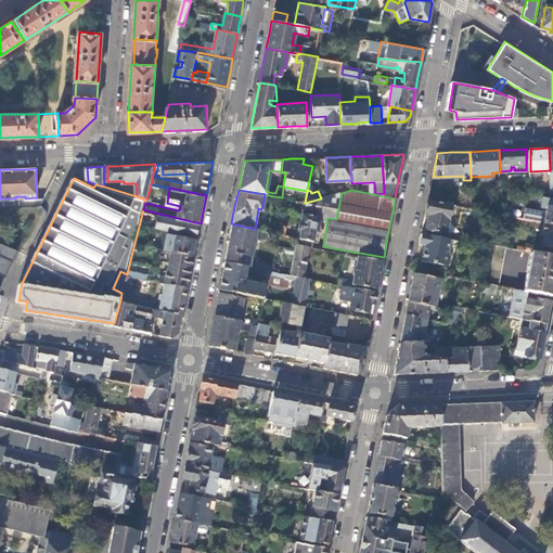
[(336,219),(342,193),(342,192),(321,198),(305,203),(303,214),(318,216),(328,218),(336,219)]
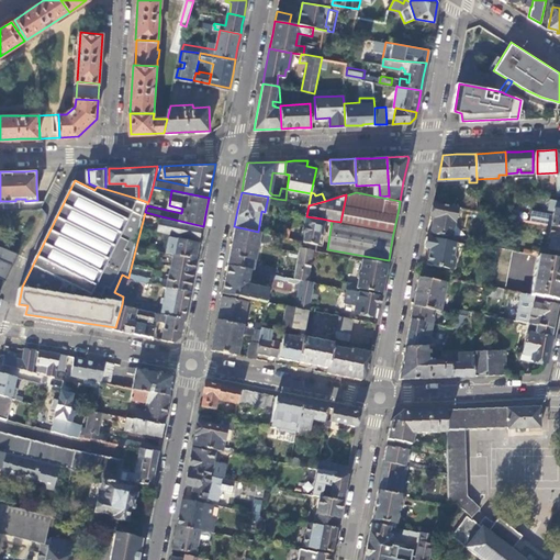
[(559,200),(553,199),(551,210),(555,211),(553,215),(533,211),(530,221),(550,225),(559,226),(559,200)]
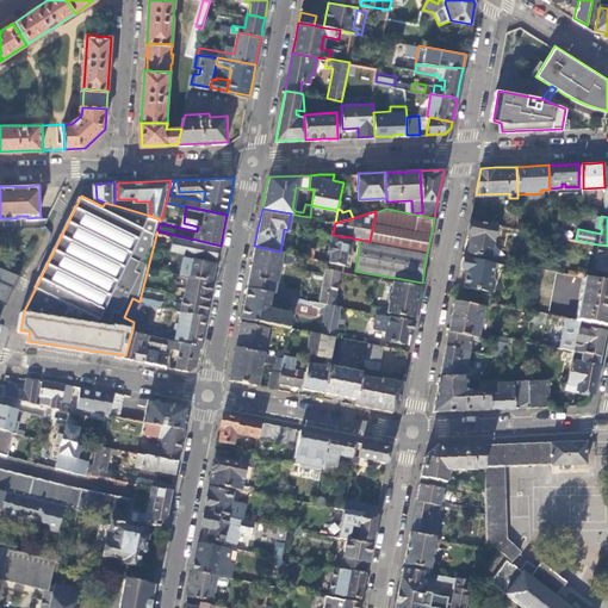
[(500,230),(501,225),(498,224),(471,219),(467,234),(471,234),(471,239),(469,250),(491,255),(496,229),(500,230)]
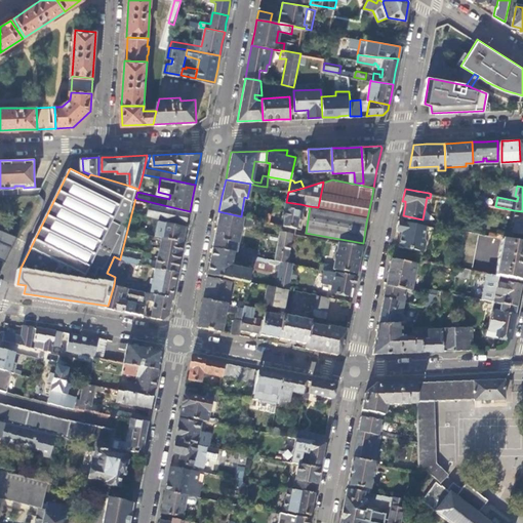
[(189,216),(190,211),(151,202),(149,214),(168,218),(188,223),(189,216)]
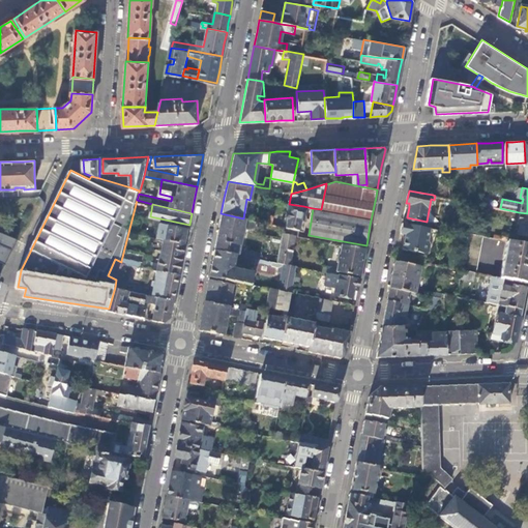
[(303,206),(289,204),(288,204),(285,217),(287,218),(285,226),(284,226),(283,233),(295,235),(297,236),(300,221),(302,221),(303,211),(302,210),(303,206)]
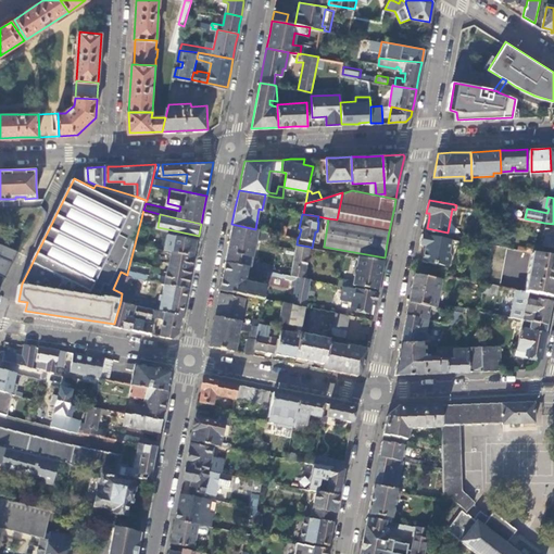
[(553,224),(544,223),(542,234),(545,235),(543,246),(553,248),(553,224)]
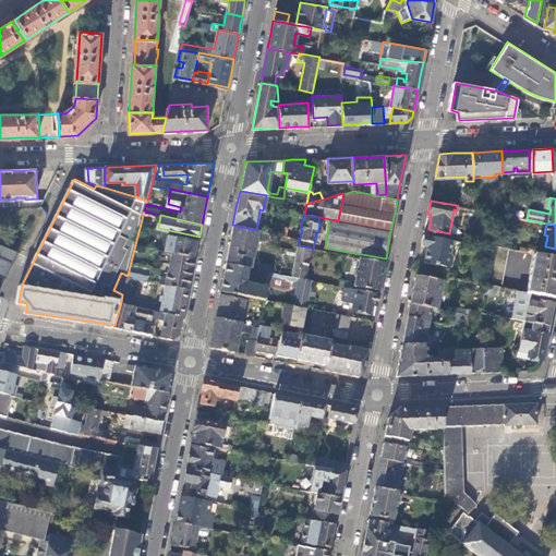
[(256,230),(232,225),(229,244),(226,262),(239,265),(241,255),(253,257),(254,248),(256,248),(258,239),(256,238),(258,230),(256,230)]
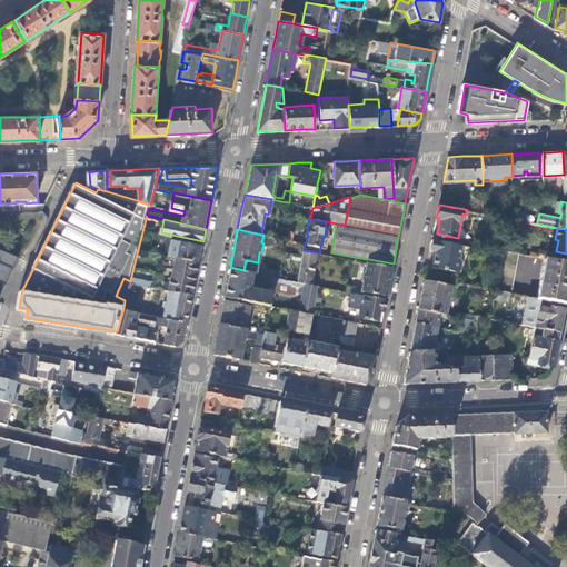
[(274,245),(275,237),(264,235),(261,242),(264,244),(274,245)]
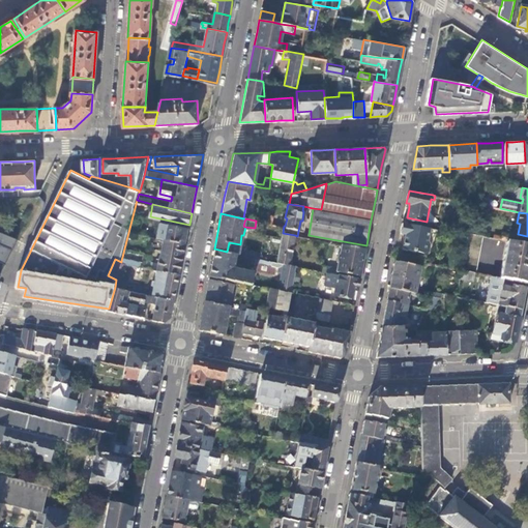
[(186,242),(188,228),(169,224),(162,223),(158,237),(186,242)]
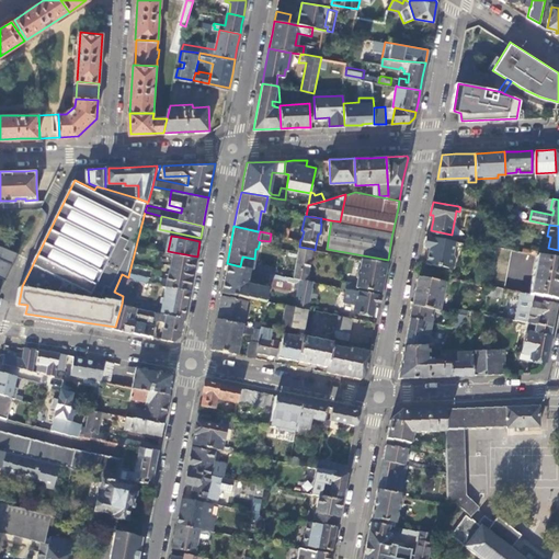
[(451,253),(453,240),(426,236),(424,244),(424,247),(429,248),(426,262),(446,265),(451,263),(452,257),(451,253)]
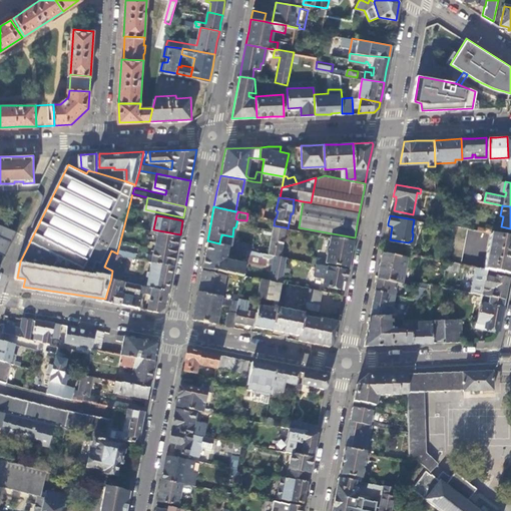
[(18,231),(0,223),(0,251),(6,254),(18,231)]
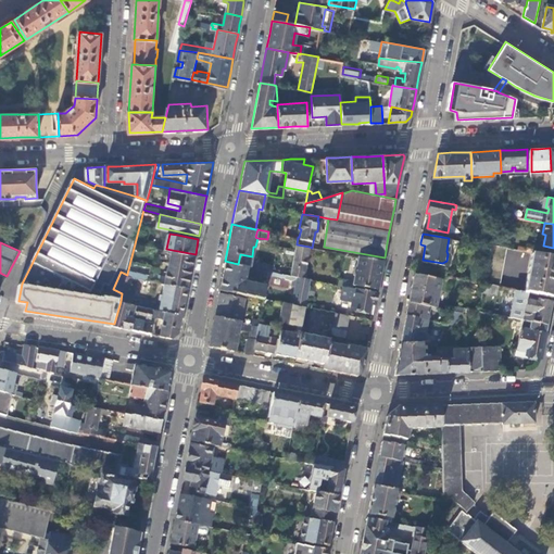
[(532,252),(538,253),(539,244),(528,242),(527,251),(532,252)]
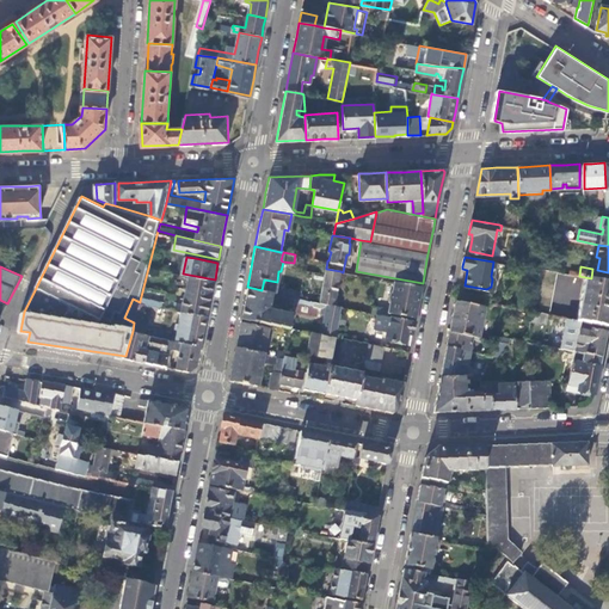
[(334,305),(340,271),(326,269),(320,301),(324,302),(327,302),(334,305)]
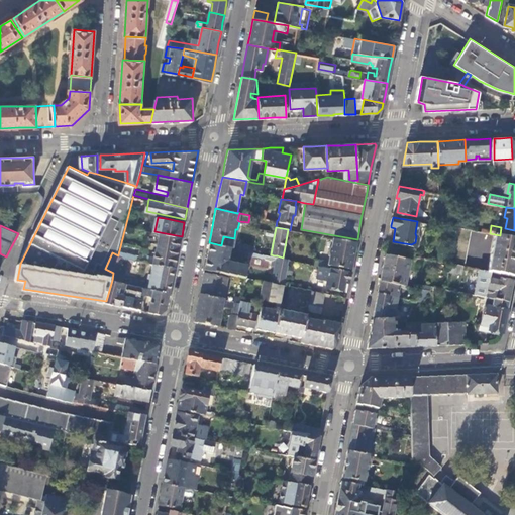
[(472,229),(457,227),(456,229),(449,264),(462,266),(465,267),(472,229)]
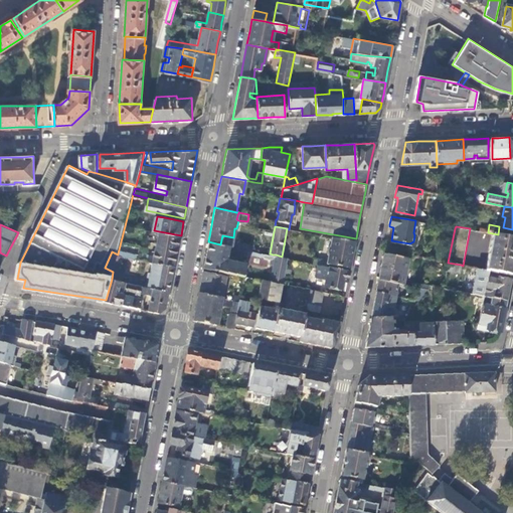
[(154,230),(150,229),(148,239),(158,242),(155,252),(142,249),(140,259),(154,262),(175,266),(178,251),(181,235),(154,230)]
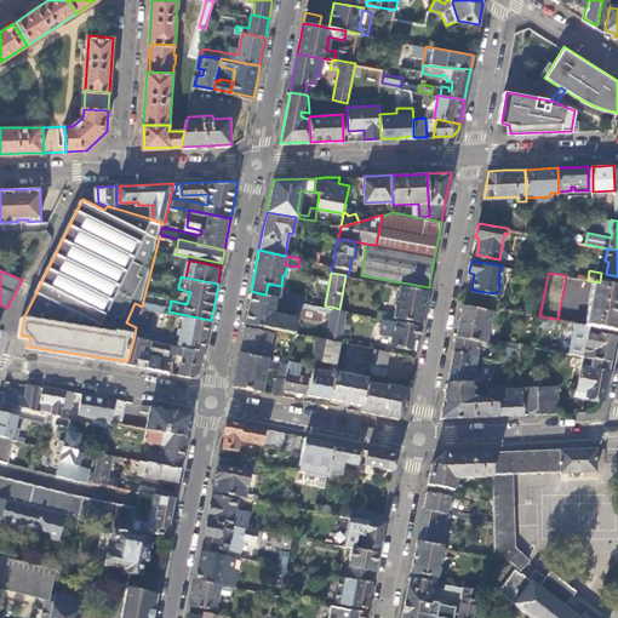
[(617,285),(600,282),(594,281),(585,325),(616,331),(617,324),(617,285)]
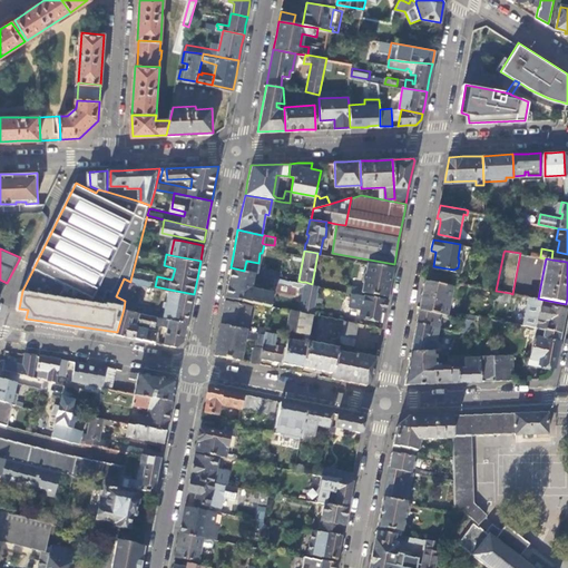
[(257,273),(258,267),(258,263),(246,261),(244,271),(257,273)]
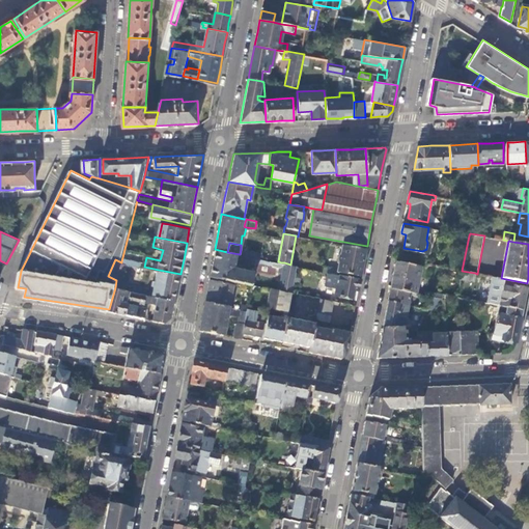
[(364,261),(366,249),(342,245),(337,267),(328,266),(327,272),(329,272),(337,274),(337,271),(361,276),(364,261)]
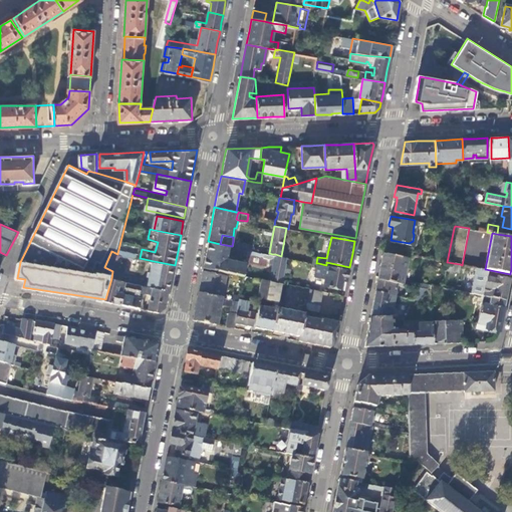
[(220,244),(208,241),(205,255),(203,266),(244,274),(246,263),(226,259),(228,250),(230,250),(230,251),(240,253),(240,251),(248,253),(248,249),(232,246),(220,244)]
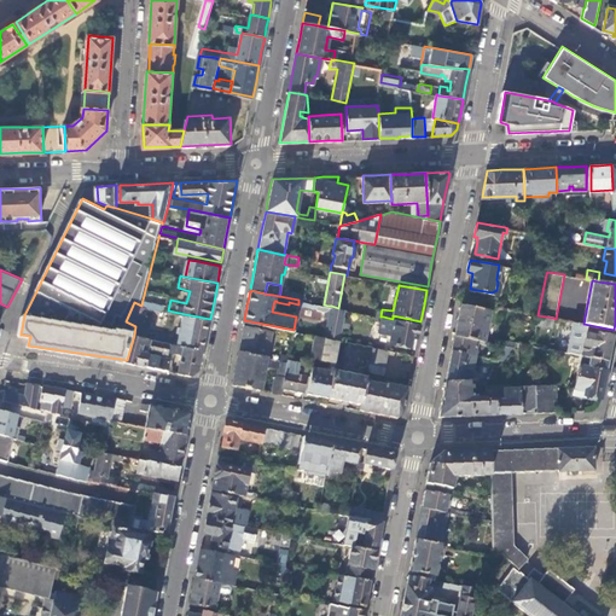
[(298,300),(303,301),(304,294),(280,290),(279,296),(298,300)]
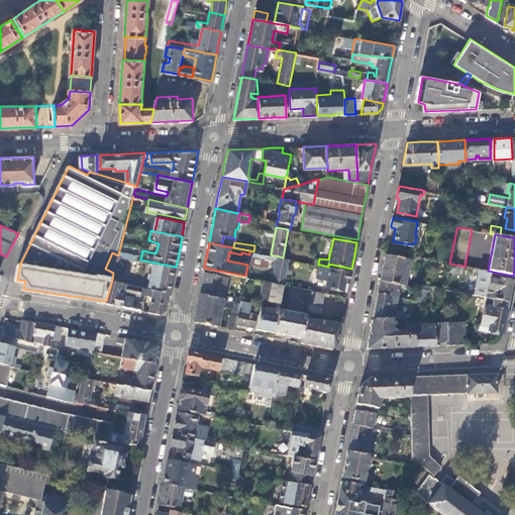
[(119,250),(118,254),(138,260),(139,254),(119,250)]
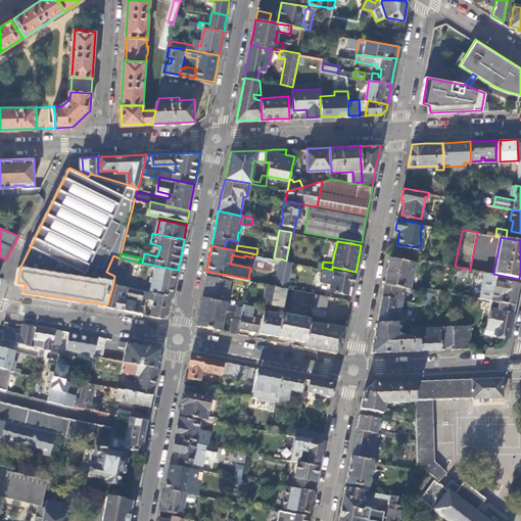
[(415,262),(390,256),(387,269),(385,282),(405,286),(410,287),(415,262)]
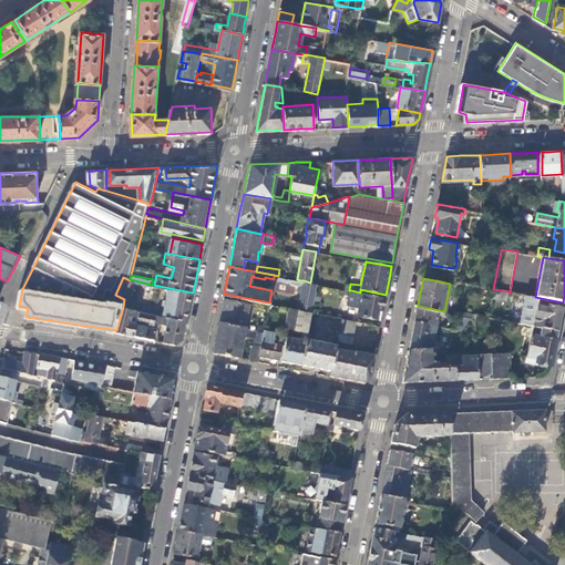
[(317,284),(310,283),(304,280),(299,309),(311,311),(317,284)]
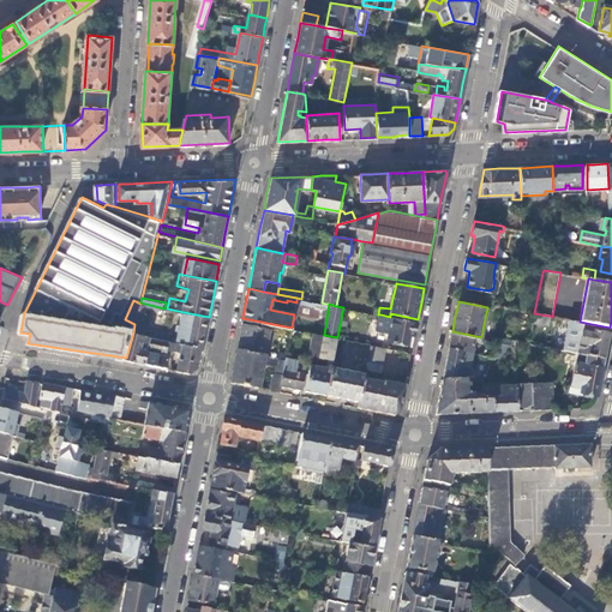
[(149,327),(136,324),(135,324),(133,333),(153,336),(172,340),(203,347),(207,331),(209,317),(184,312),(179,335),(173,334),(173,333),(157,329),(157,331),(148,330),(149,327)]
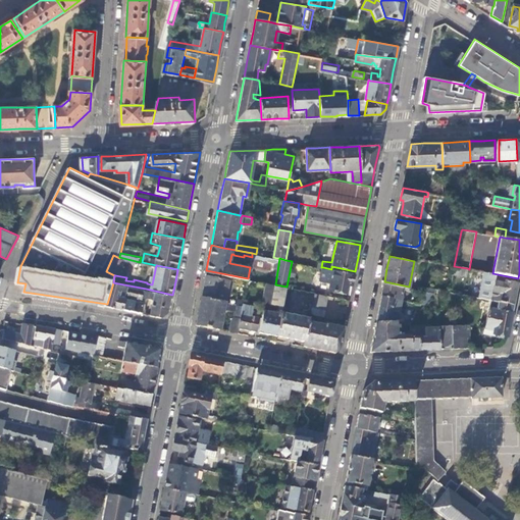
[(467,268),(454,266),(453,273),(465,276),(467,268)]
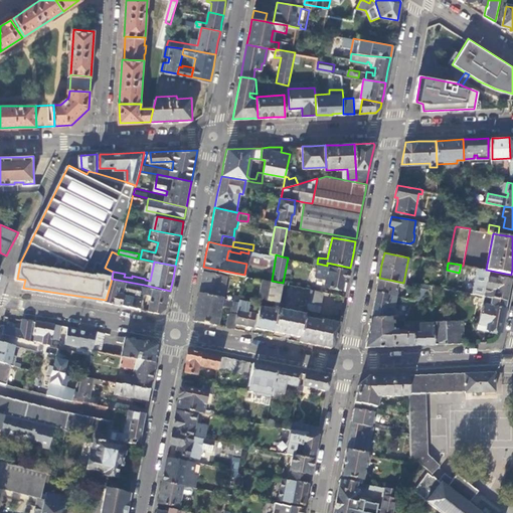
[(348,281),(350,271),(327,266),(319,264),(316,277),(326,279),(325,286),(342,289),(343,280),(348,281)]
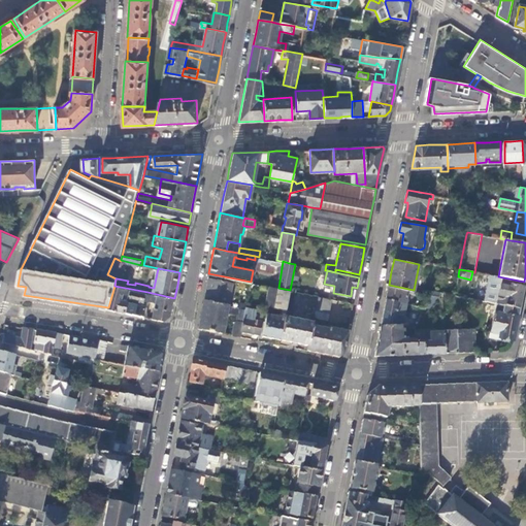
[(231,282),(207,277),(203,299),(227,304),(231,282)]
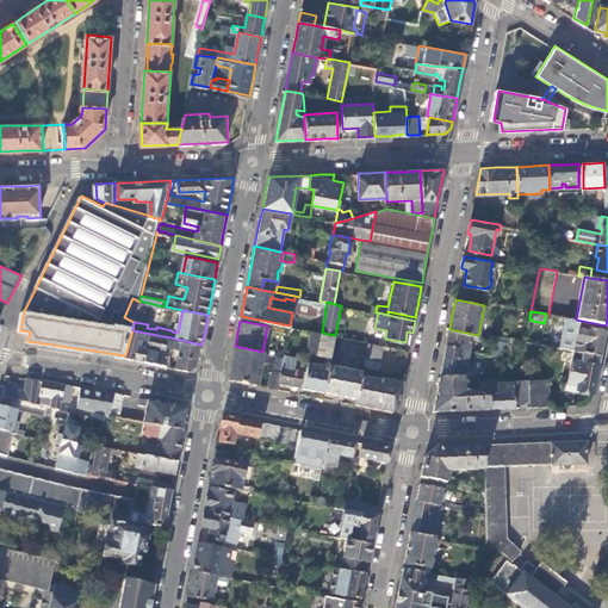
[(600,354),(605,330),(589,328),(589,330),(578,328),(575,349),(584,352),(600,354)]
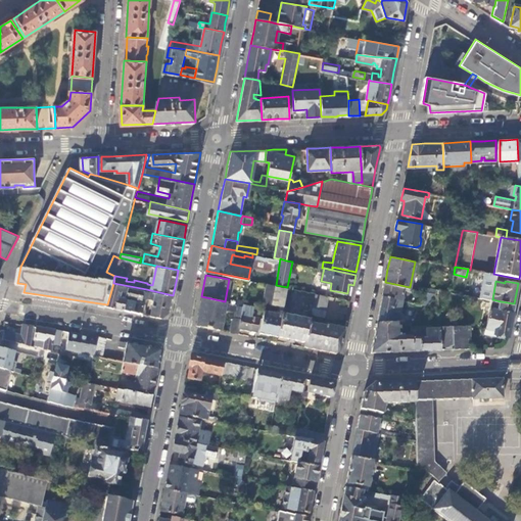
[(287,287),(276,285),(266,282),(263,300),(280,303),(283,304),(287,287)]
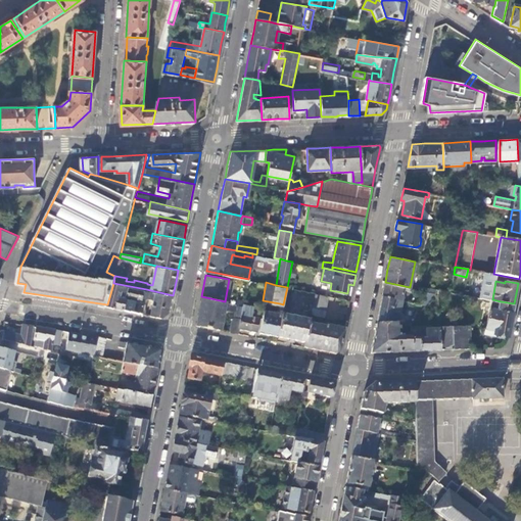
[(383,292),(383,294),(395,296),(403,298),(405,286),(385,282),(383,292)]
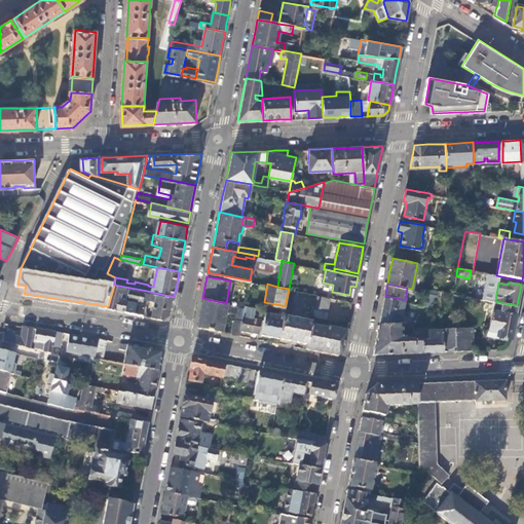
[(114,285),(108,306),(114,308),(125,310),(127,300),(128,298),(131,288),(114,285)]
